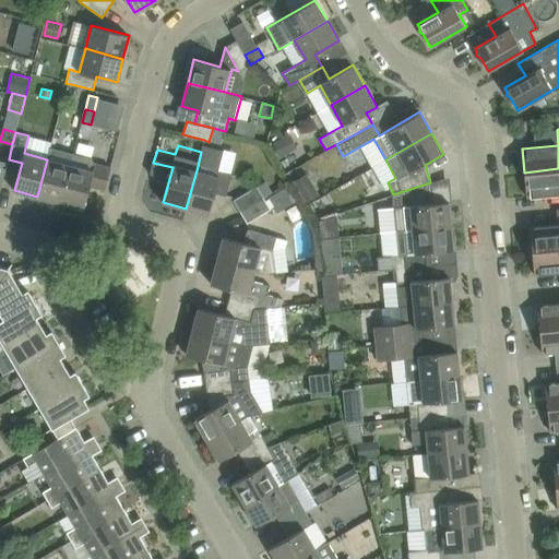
[(37,197),(61,203),(73,154),(50,149),(47,159),(37,197)]
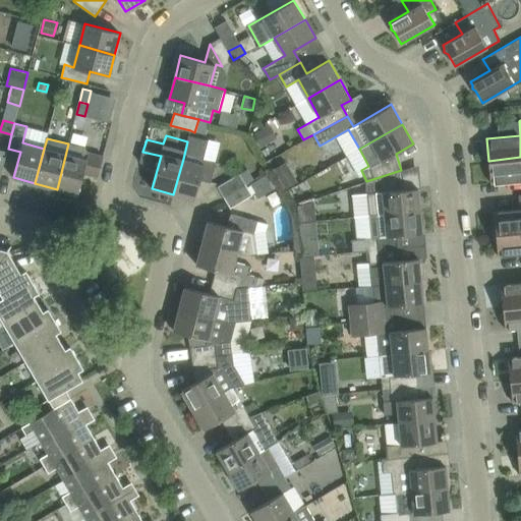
[(206,154),(216,157),(220,141),(210,139),(206,154)]
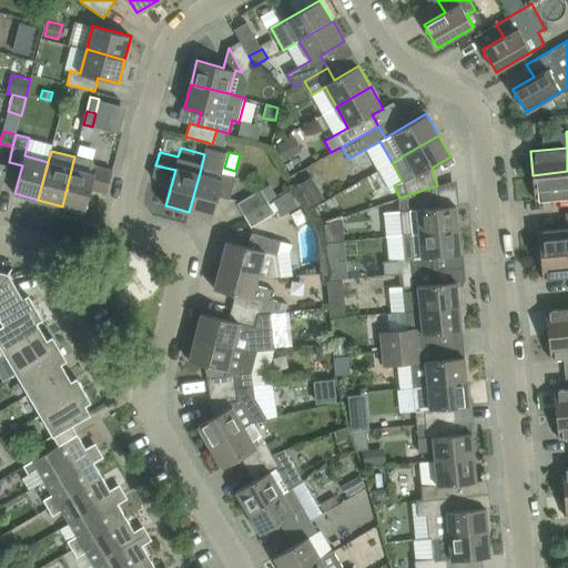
[(222,181),(214,178),(221,158),(206,153),(200,173),(189,212),(213,217),(219,196),(222,181)]
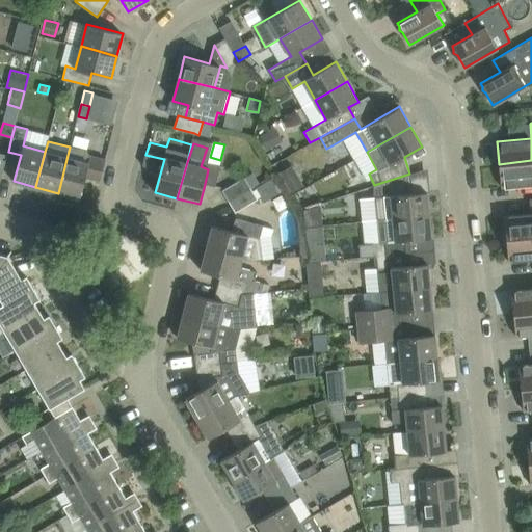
[(106,159),(90,155),(88,151),(70,147),(58,193),(80,198),(85,177),(100,181),(106,159)]
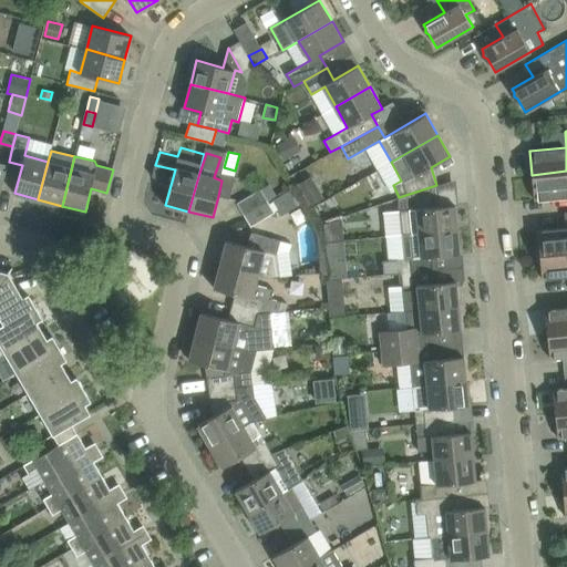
[(566,171),(532,175),(534,199),(566,195),(566,171)]
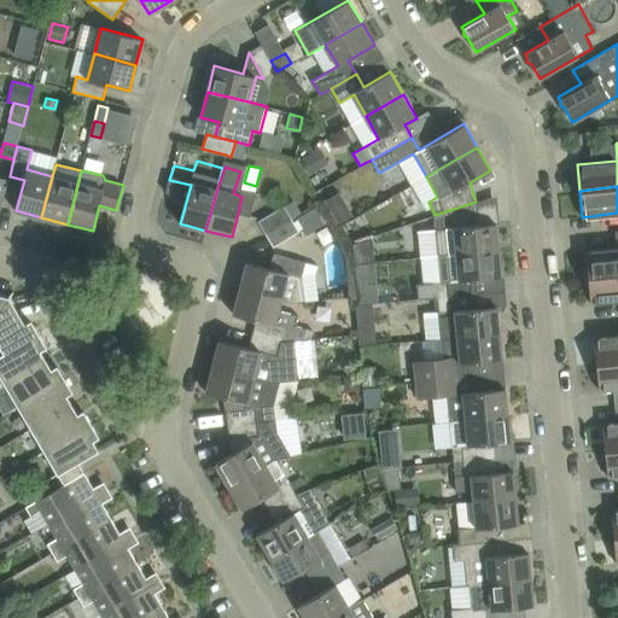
[(435,215),(435,220),(436,229),(418,231),(420,257),(438,256),(456,254),(499,250),(496,223),(471,226),(468,205),(476,203),(476,202),(435,215)]
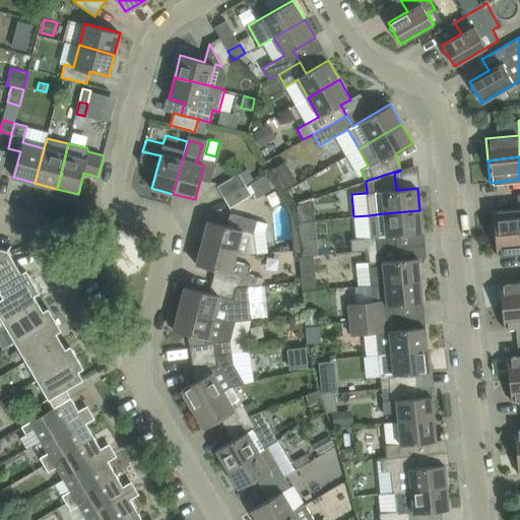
[(216,185),(223,196),(245,183),(239,172),(216,185)]
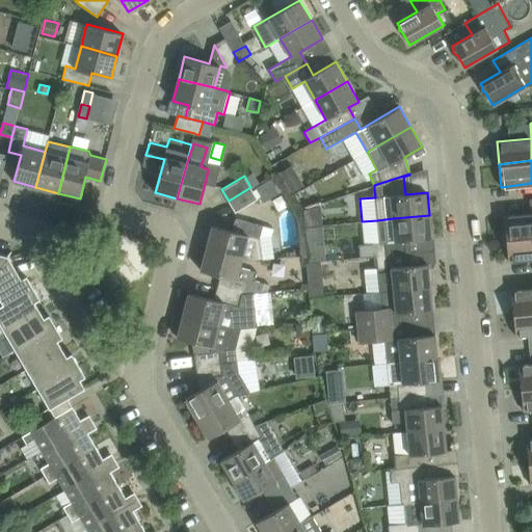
[(298,176),(285,184),(291,194),(304,186),(298,176)]
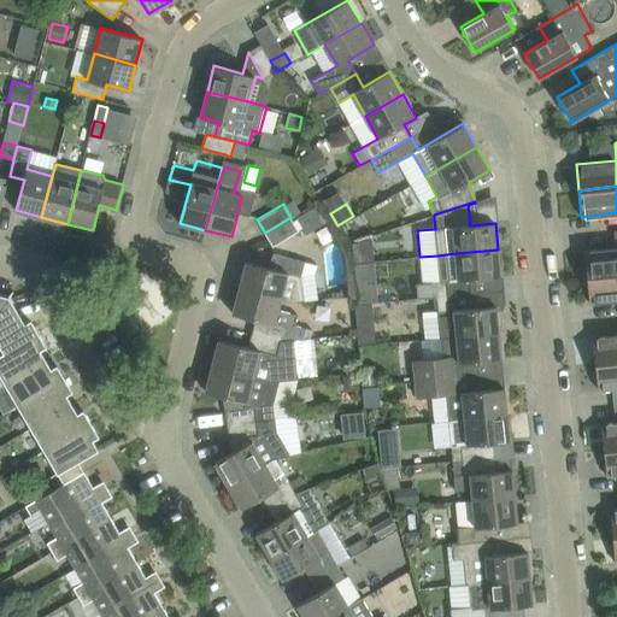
[(295,217),(305,234),(327,223),(317,205),(295,217)]
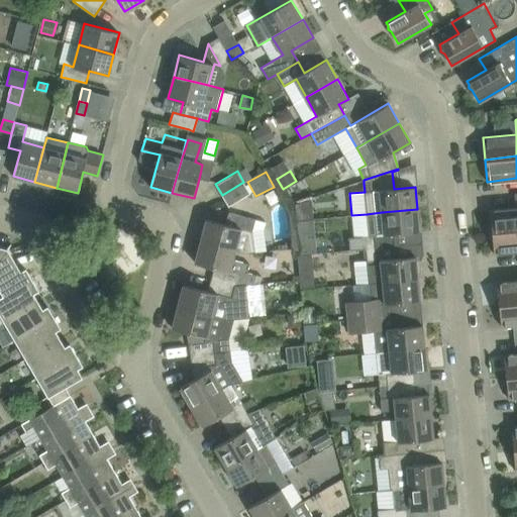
[(243,182),(222,195),(229,206),(250,193),(243,182)]
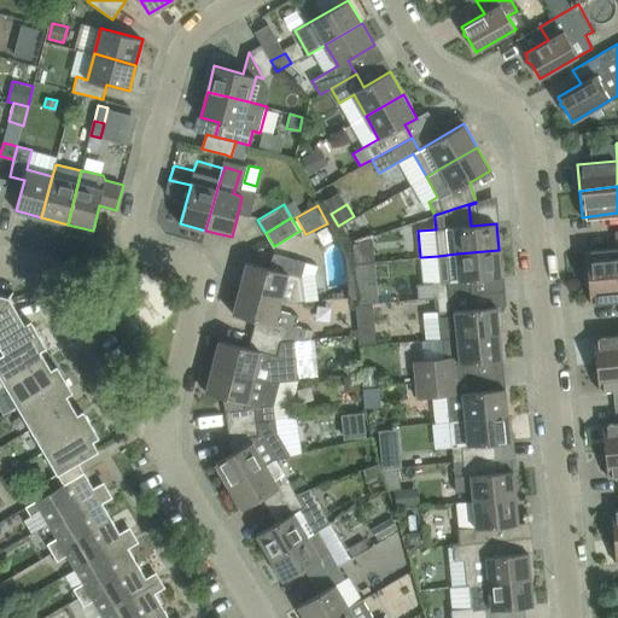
[(586,251),(588,278),(617,274),(617,231),(614,231),(617,248),(586,251)]
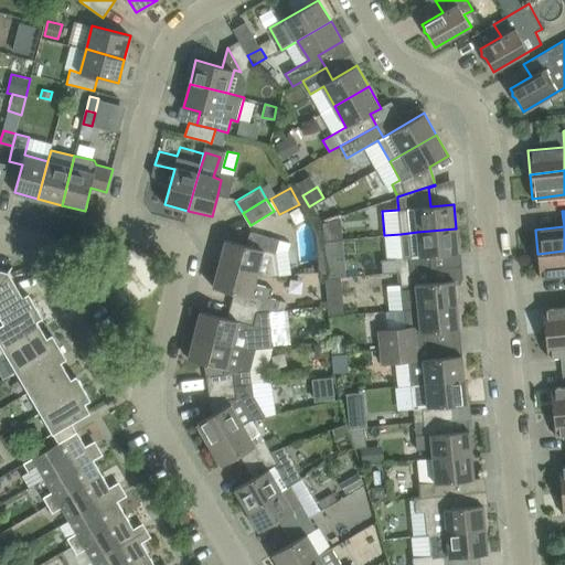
[(398,258),(400,272),(409,270),(432,268),(430,255),(458,253),(456,228),(417,232),(401,234),(403,257),(398,258)]
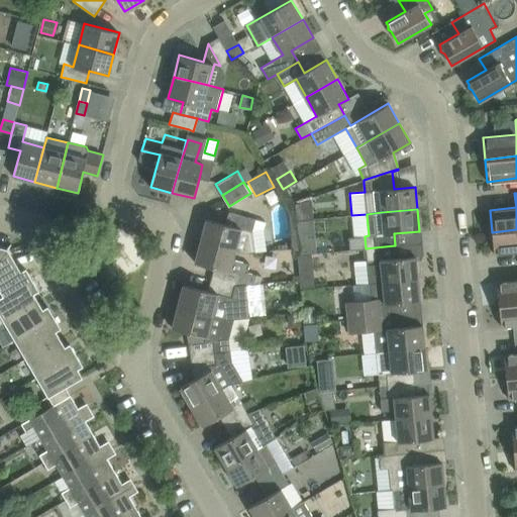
[(255,251),(255,250),(253,231),(256,219),(228,212),(225,224),(206,219),(201,240),(235,249),(234,250),(244,253),(255,251)]
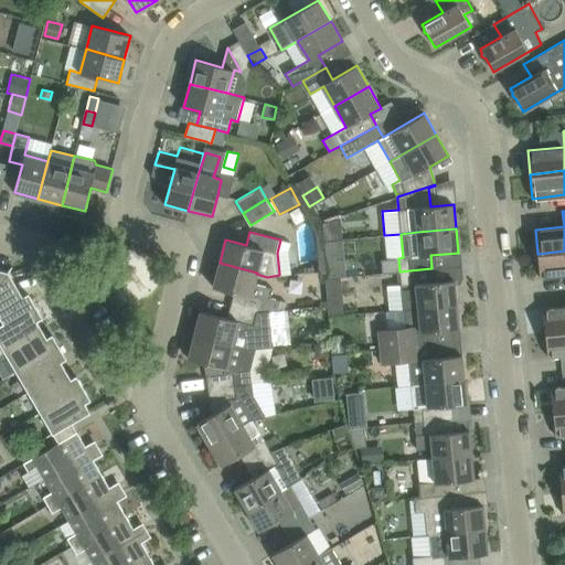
[(343,253),(342,241),(326,242),(327,255),(343,253)]
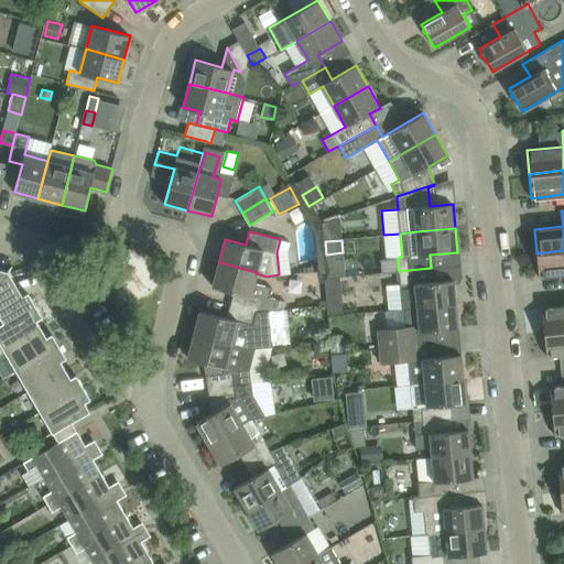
[(563,250),(537,253),(540,278),(563,274),(563,250)]
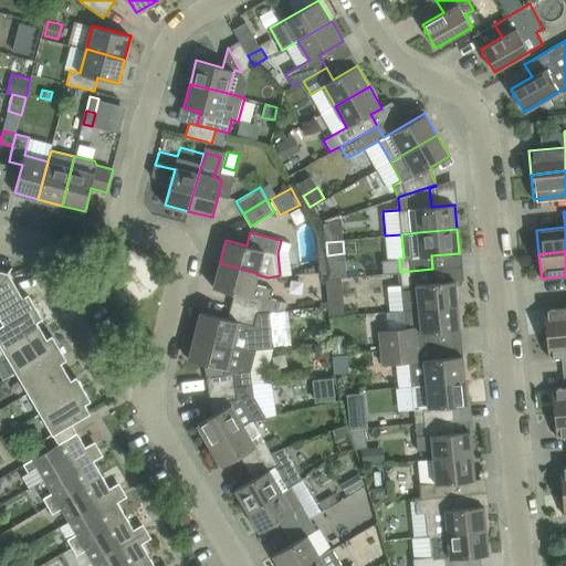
[(254,284),(257,274),(258,273),(220,263),(213,287),(234,293),(231,305),(259,313),(271,311),(278,311),(281,301),(271,297),(274,290),(254,284)]
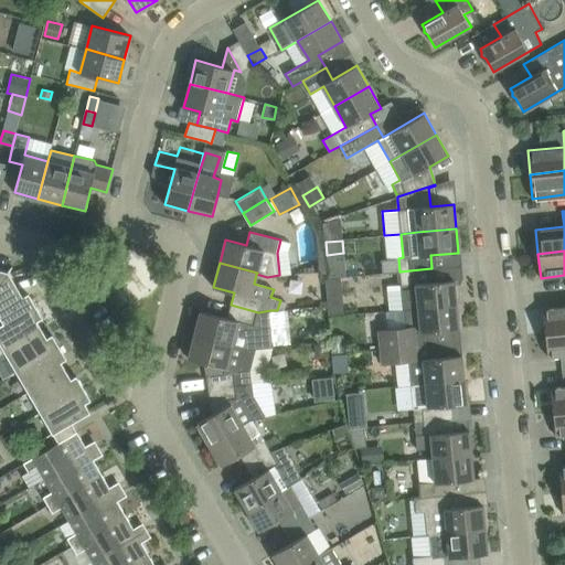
[(401,289),(403,309),(457,304),(455,279),(433,281),(432,268),(409,270),(400,272),(401,289)]
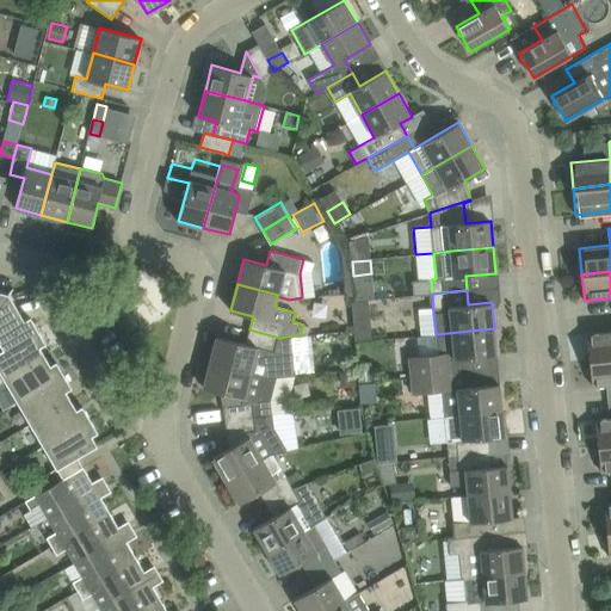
[(0,306),(0,341),(4,349),(5,350),(38,329),(31,316),(25,320),(10,294),(0,306)]
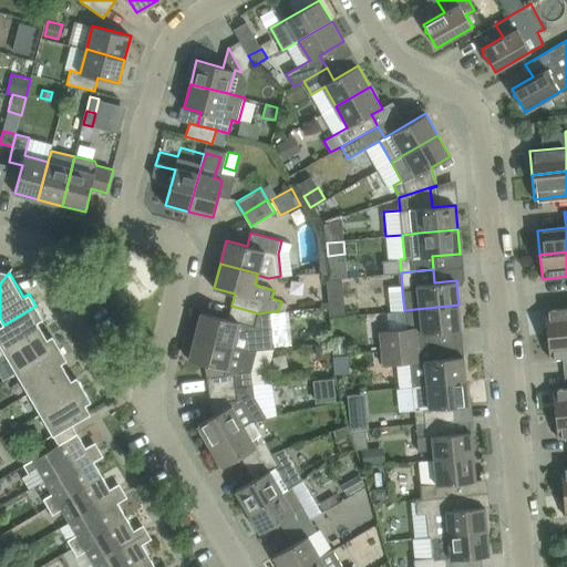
[(346,317),(341,278),(326,280),(330,319),(346,317)]
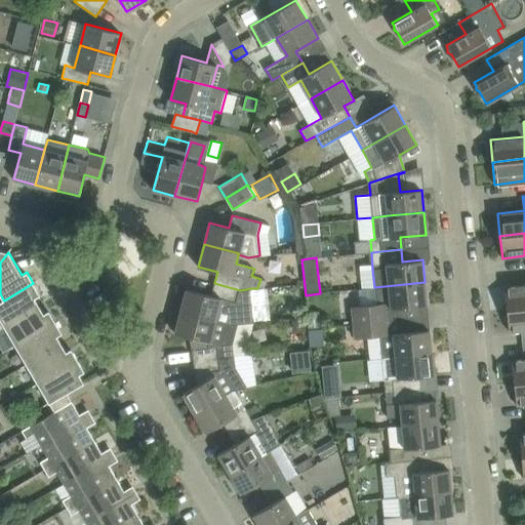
[(257,288),(265,288),(267,281),(260,279),(257,288)]
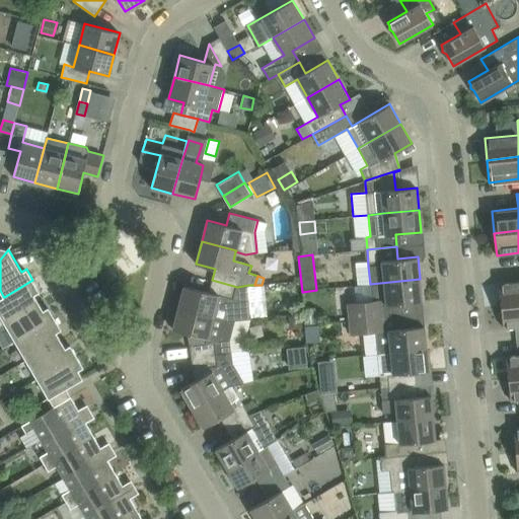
[(347,302),(349,320),(382,317),(381,305),(422,301),(420,279),(370,284),(370,285),(372,299),(347,302)]
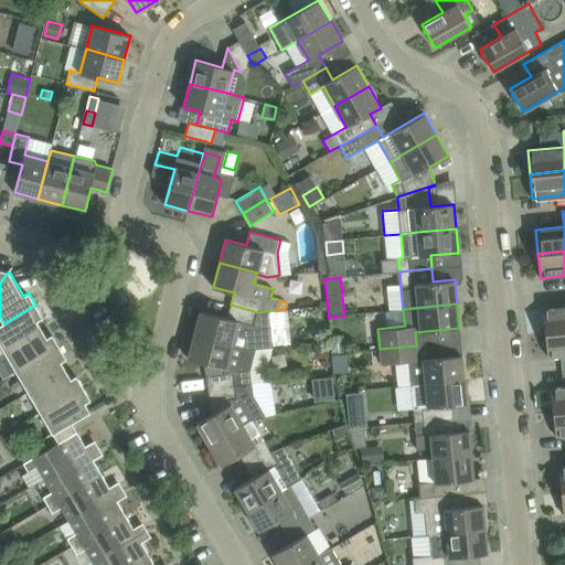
[(42,329),(38,320),(43,317),(35,305),(4,323),(3,322),(0,323),(0,342),(4,351),(42,329)]
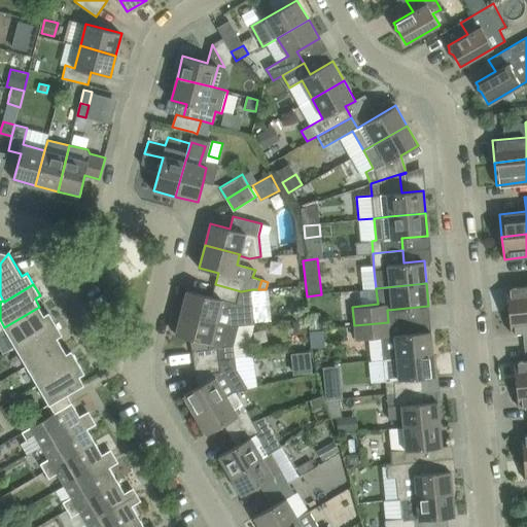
[(234,325),(240,325),(240,326),(254,324),(255,324),(255,323),(252,289),(241,291),(215,284),(212,296),(187,290),(181,312),(234,325)]
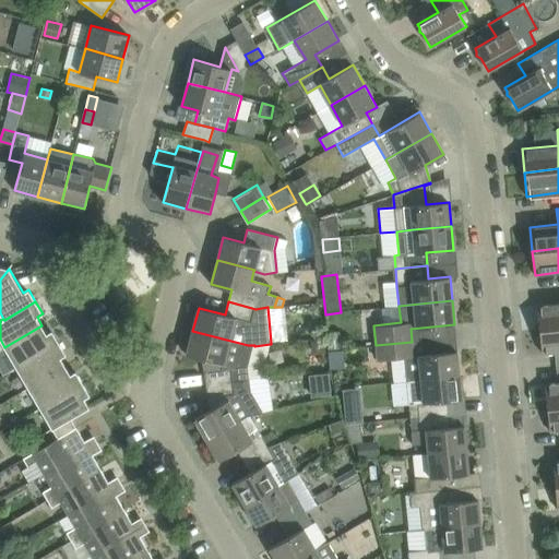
[(539,329),(558,326),(558,302),(537,305),(539,329)]
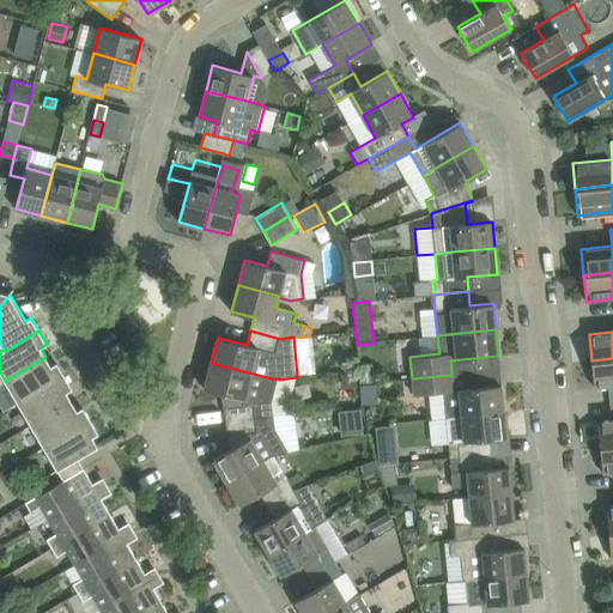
[(18,402),(65,375),(58,362),(52,365),(46,357),(5,381),(18,402)]
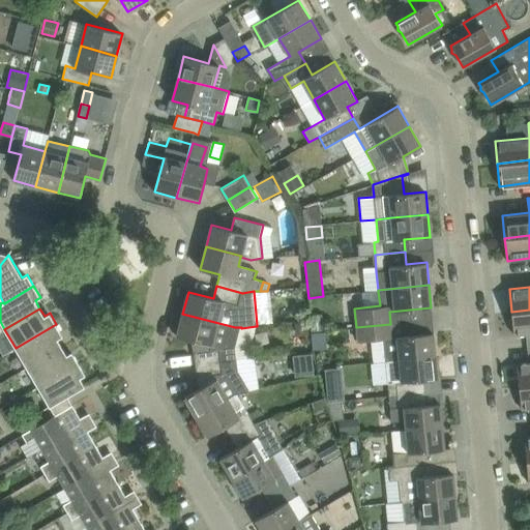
[(529,310),(511,312),(514,334),(529,332),(529,310)]
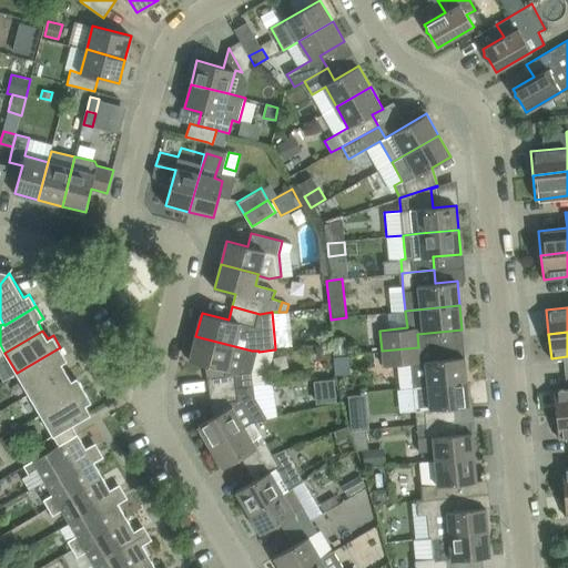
[(254,385),(267,384),(274,350),(259,352),(259,351),(252,351),(195,336),(190,361),(205,364),(208,376),(206,377),(209,391),(235,387),(254,385)]
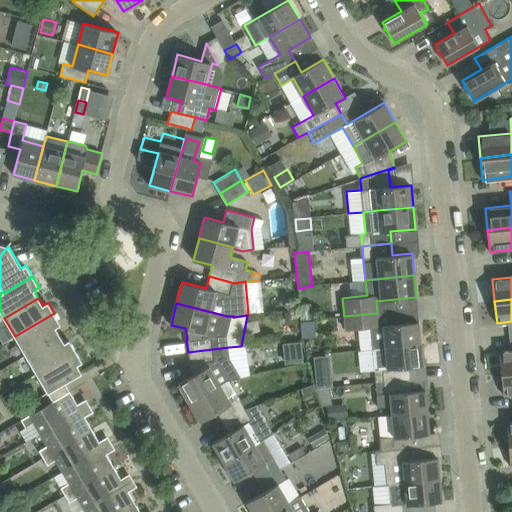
[(286,320),(291,323),(297,322),(296,311),(285,312),(286,320)]
